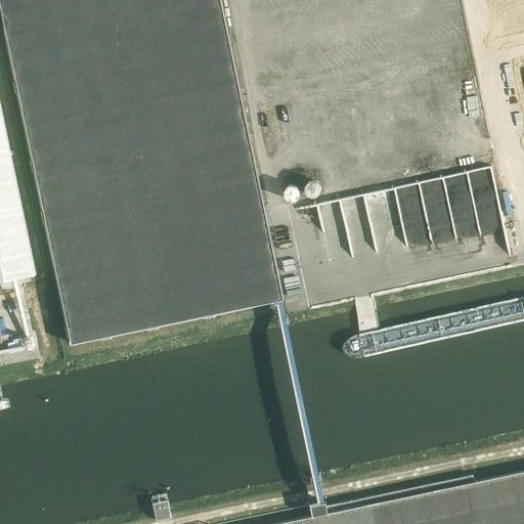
[(277,300),(285,299),(221,0),(0,0),(73,343),(277,300)]
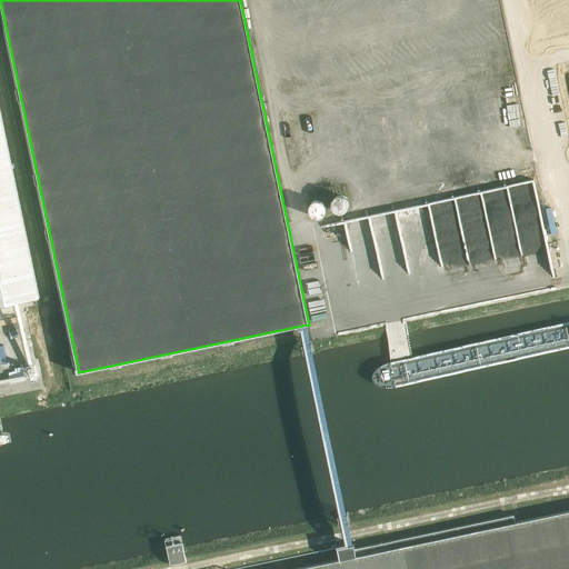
[(0,305),(40,297),(0,106),(0,305)]
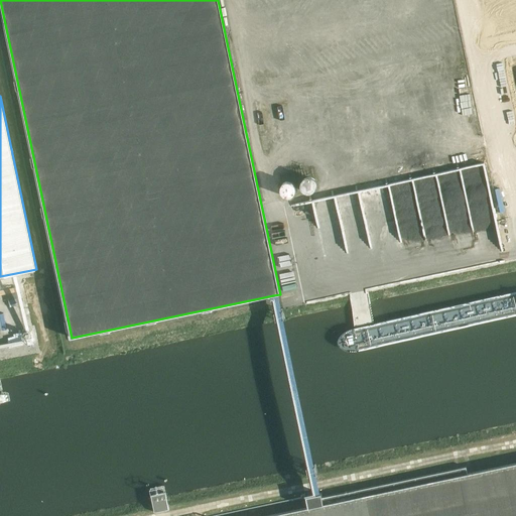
[(515,515),(515,463),(468,474),(308,508),(268,515),(515,515)]
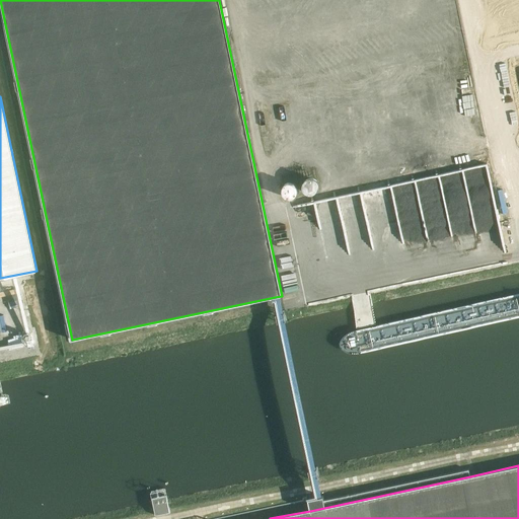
[(323,496),(308,500),(310,511),(470,476),(469,469),(324,501),(323,496)]
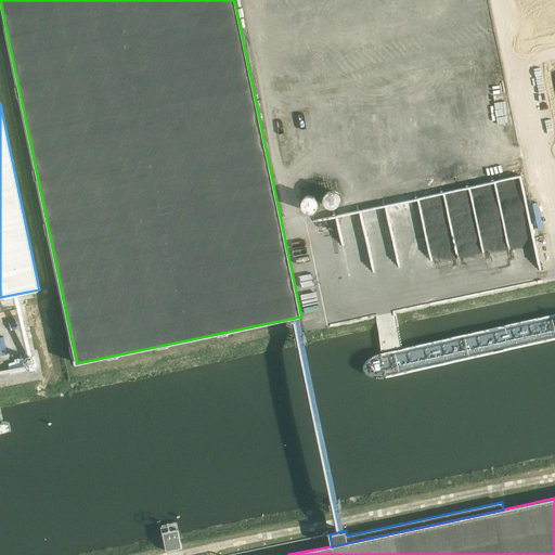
[(178,530),(163,532),(166,551),(181,549),(178,530)]
